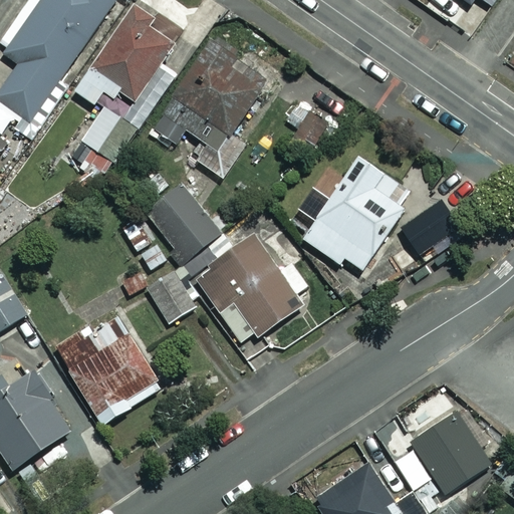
[(114,0),(42,0),(5,54),(19,63),(0,89),(0,107),(36,133),(70,85),(60,78),(114,0)]
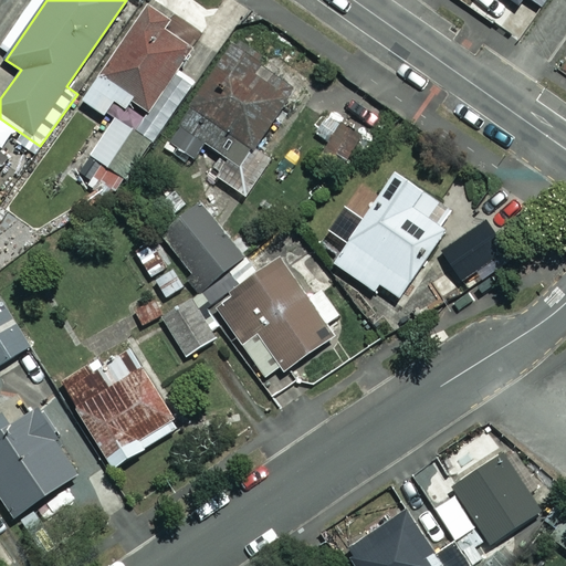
[(549,0),(511,0),(516,3),(500,27),(520,41),(549,0)]
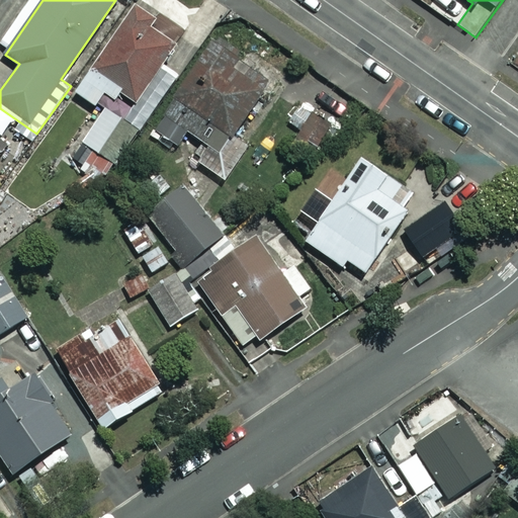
[(178,37),(135,7),(94,65),(138,95),(178,37)]
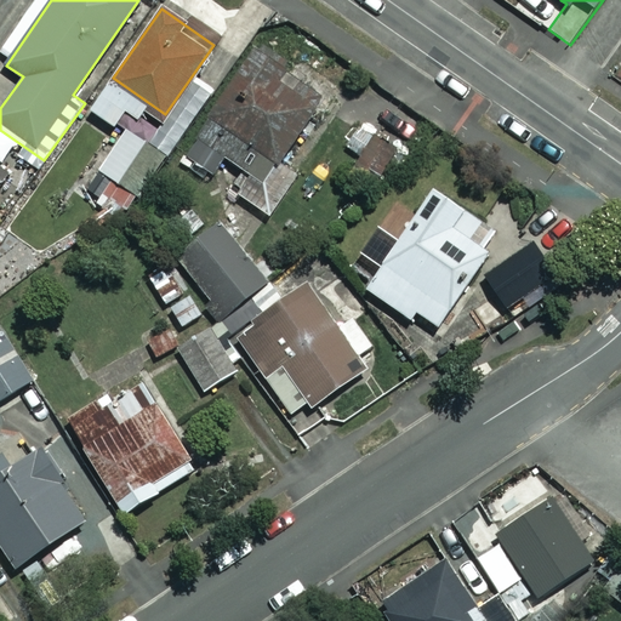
[(255,40),(180,152),(218,178),(231,160),(248,172),(234,192),(268,214),(296,175),(278,163),(322,98),(298,83),(291,92),(273,80),(286,62),(255,40)]
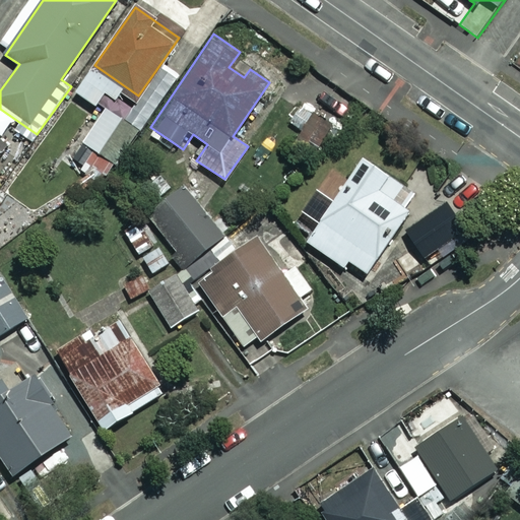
[(75,92),(95,106),(103,93),(115,101),(123,88),(90,68),(75,92)]
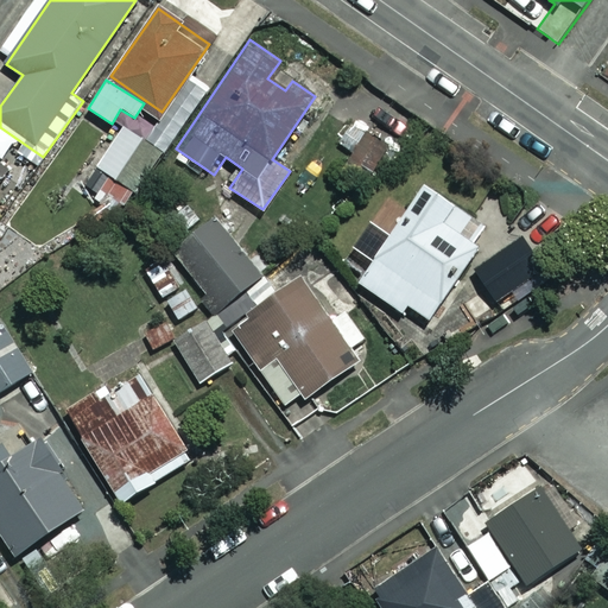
[(141,137),(121,125),(82,192),(113,210),(126,190),(114,183),(141,137)]
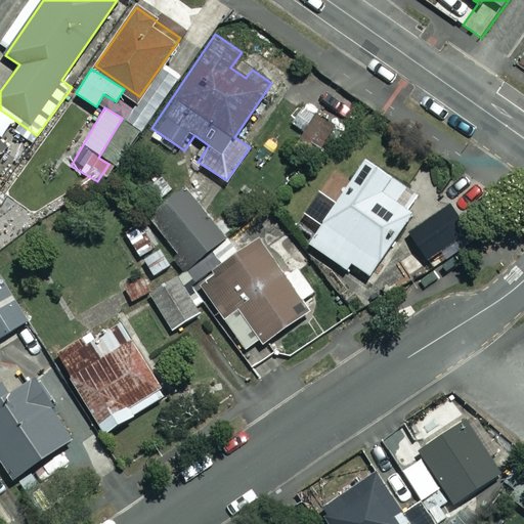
[(365,160),(308,244),(345,268),(349,263),(372,277),(425,200),(365,160)]
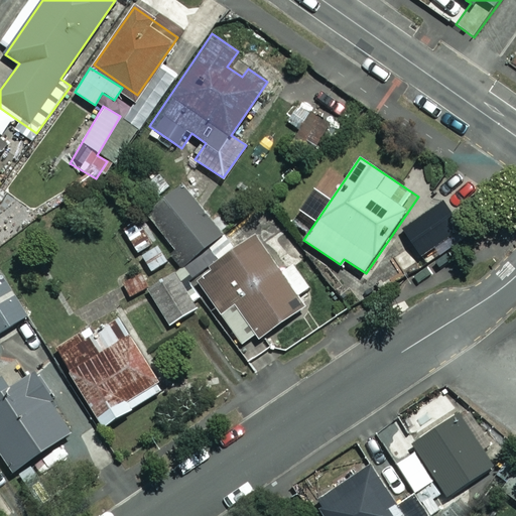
[(219,235),(179,184),(145,212),(184,262),(219,235)]
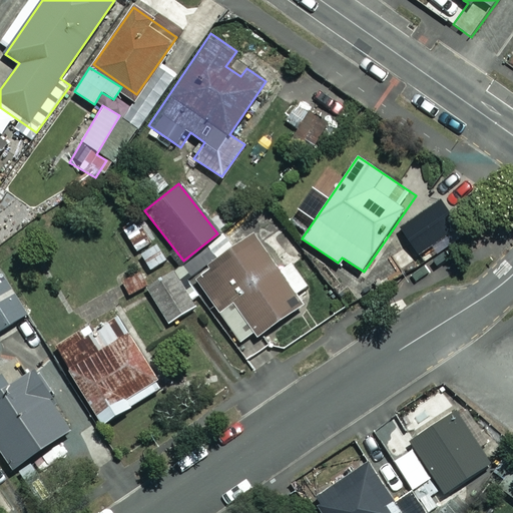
[(280,273),(253,236),(195,278),(243,346),(299,307),(292,297),(308,286),(293,264),(280,273)]
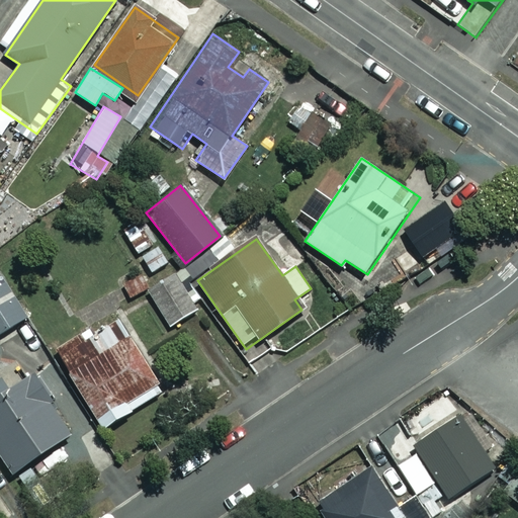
[(197,309),(175,273),(148,290),(170,326),(197,309)]
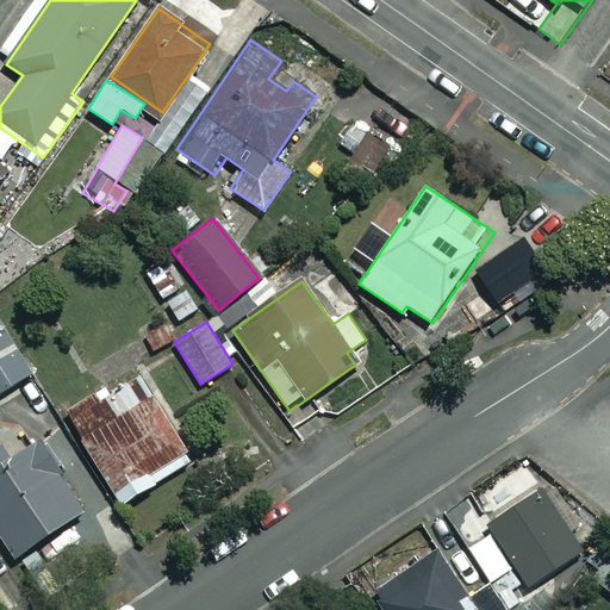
[(0,392),(35,371),(10,331),(0,336),(0,392)]
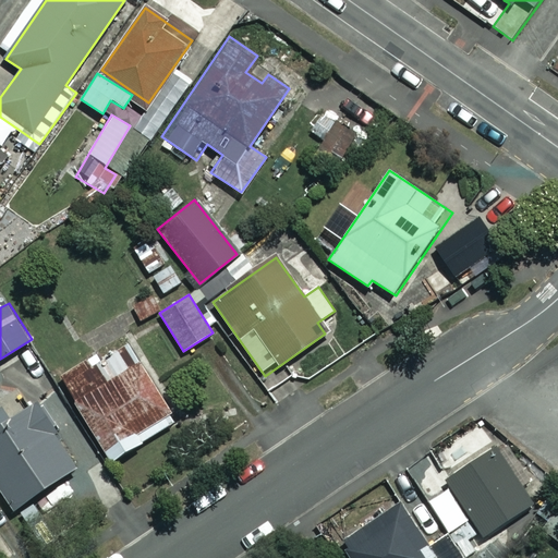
[(177,421),(126,338),(61,378),(110,461),(177,421)]
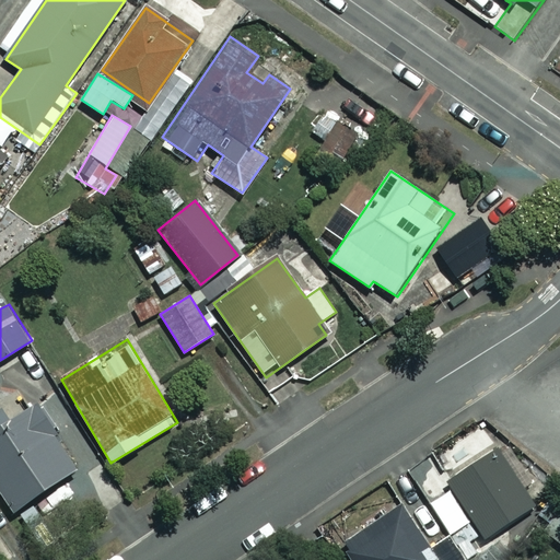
[(0,492),(13,513),(79,469),(37,405),(6,427),(0,418),(0,492)]
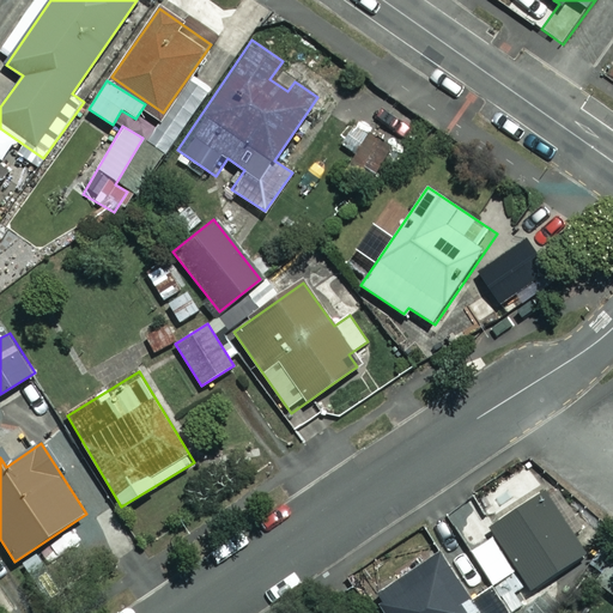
[(586,552),(545,492),(490,529),(530,589),(586,552)]
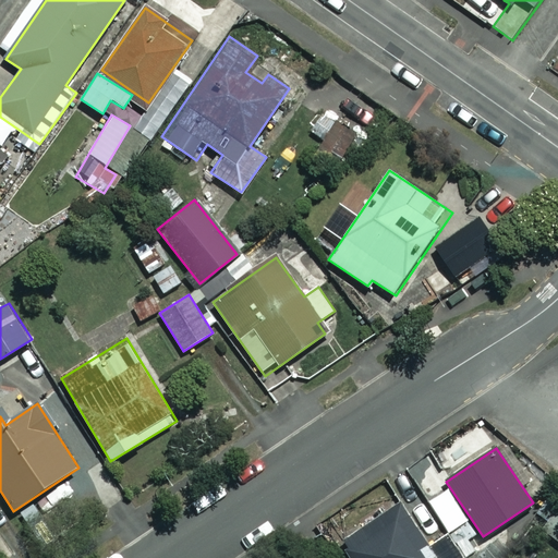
[(420,557),(429,552),(398,506),(341,544),(350,557),(420,557)]
